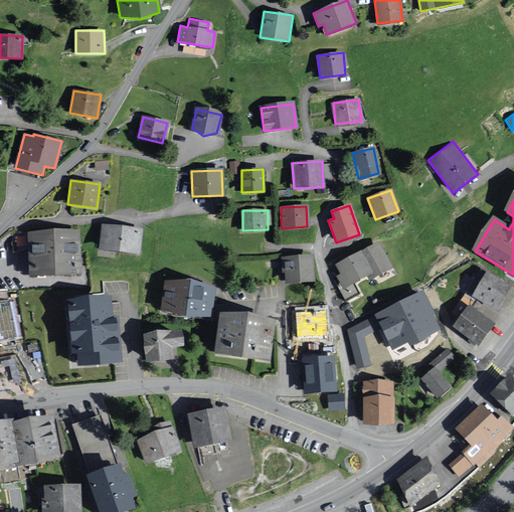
[(100,249),(138,253),(140,230),(103,226),(100,249)]
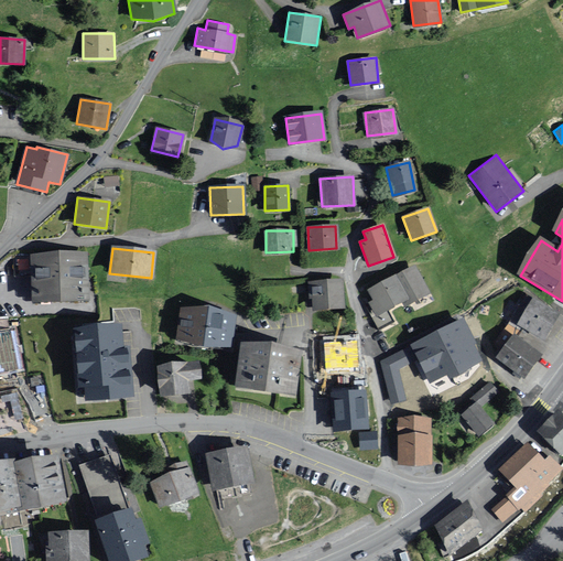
[(35,303),(86,300),(84,255),(33,258),(35,303)]
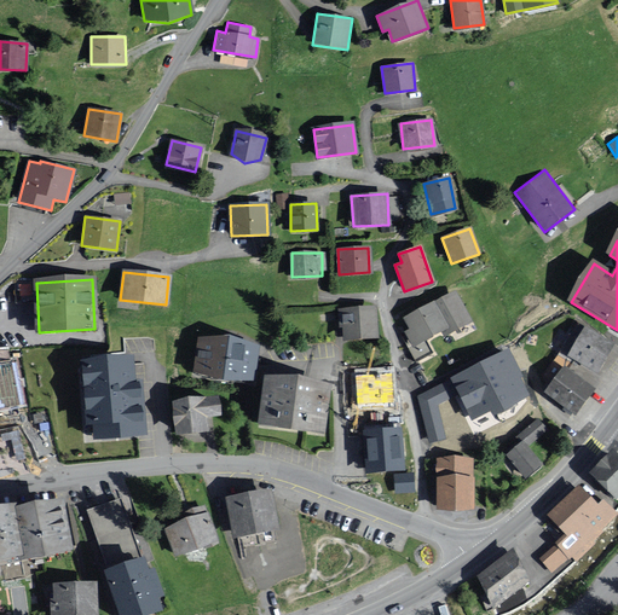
[(454,293),(405,318),(411,329),(406,331),(408,335),(404,337),(415,359),(432,350),(426,337),(439,330),(443,336),(469,321),(454,293)]
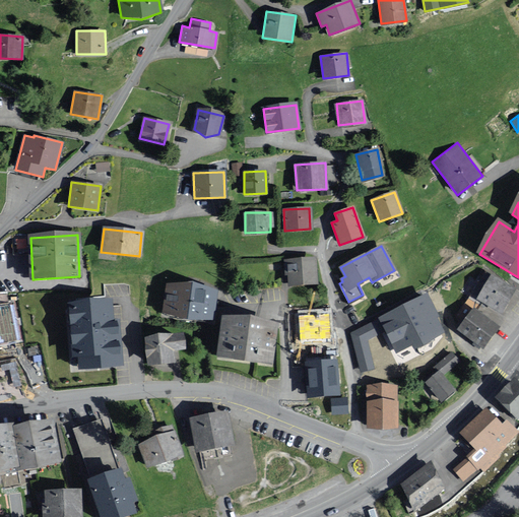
[(316,280),(314,256),(286,258),(288,282),(316,280)]
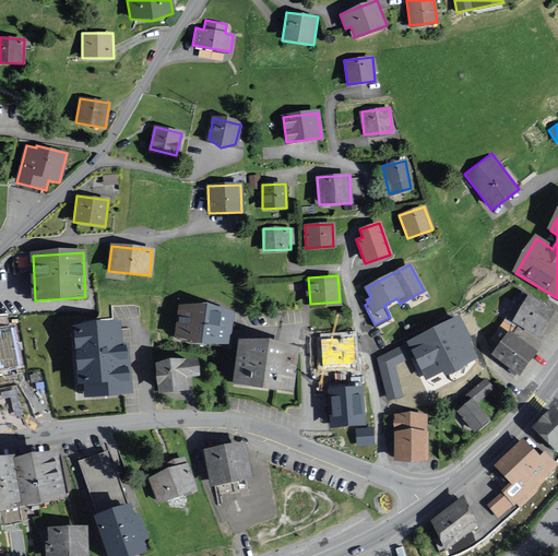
[(527,298),(514,321),(538,335),(551,312),(527,298)]
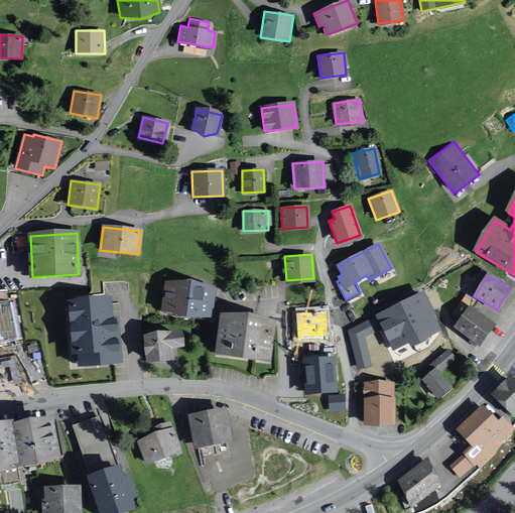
[(214,290),(165,283),(162,309),(210,316),(214,290)]
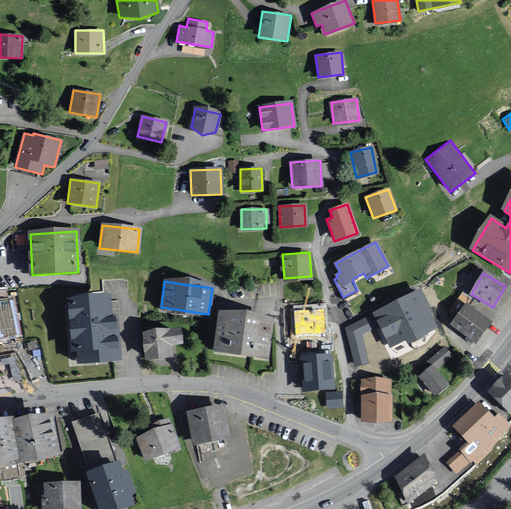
[(420,287),(372,310),(389,346),(437,322),(420,287)]
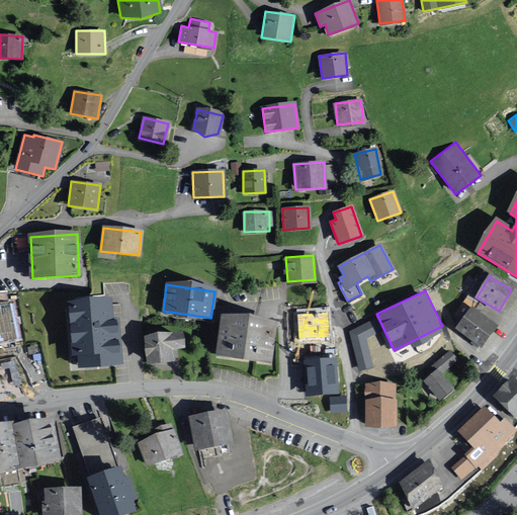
[(3,295),(0,295),(0,341),(18,338),(11,304),(5,305),(3,295)]
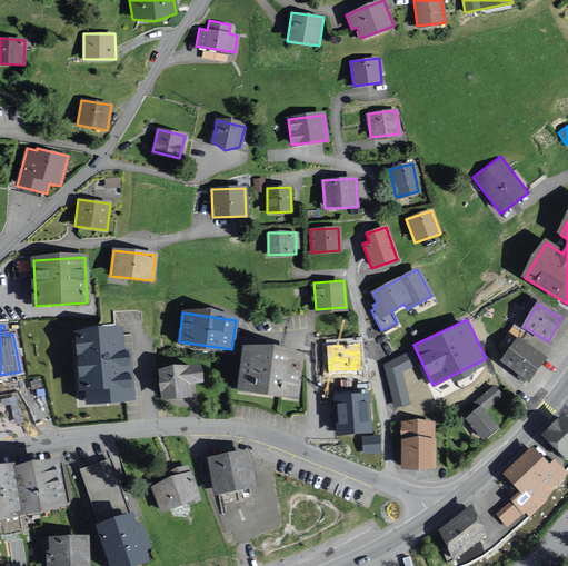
[(122,355),(120,333),(75,336),(79,391),(87,391),(88,405),(132,401),(128,355),(122,355)]
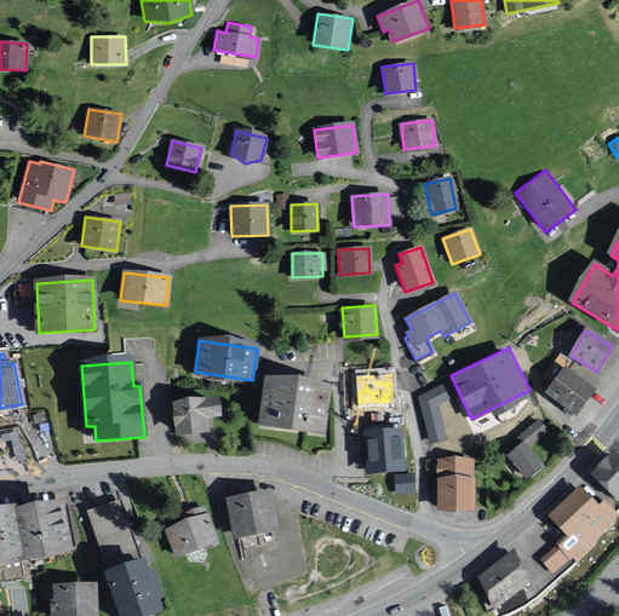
[(393,370),(354,373),(356,404),(395,403),(393,370)]
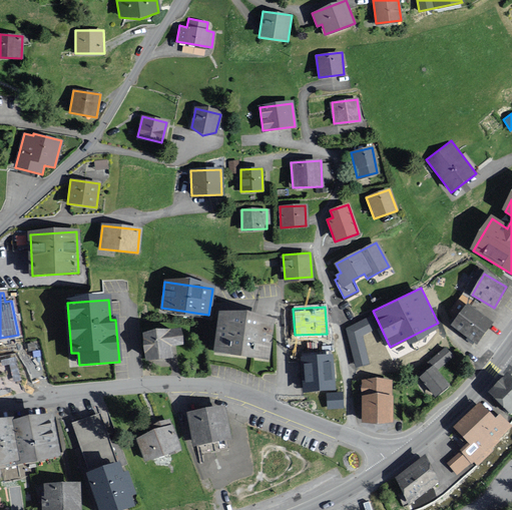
[(467,307),(453,326),(476,343),(490,324),(467,307)]
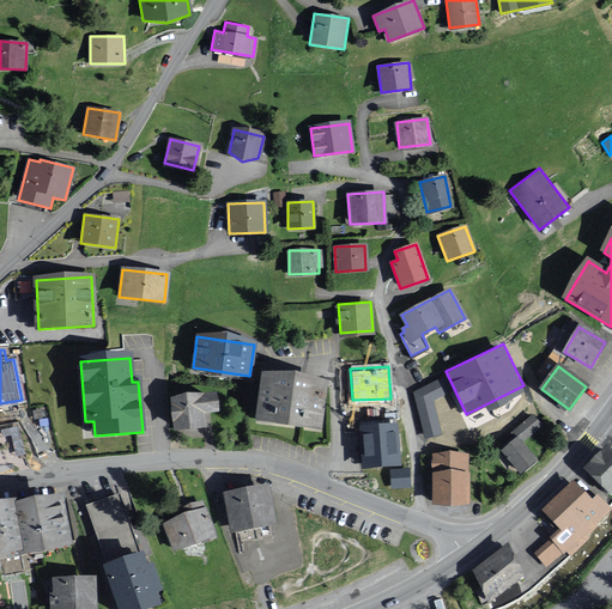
[(326,385),(262,378),(258,419),(320,426),(326,385)]
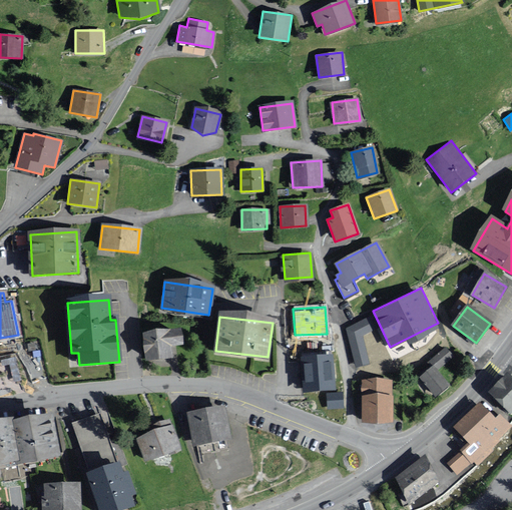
[(179,332),(143,336),(146,360),(170,358),(169,347),(180,346),(179,332)]
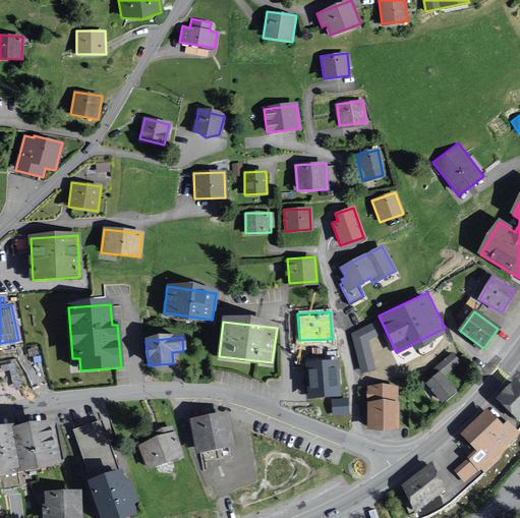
[(457,361),(451,354),(437,365),(443,373),(457,361)]
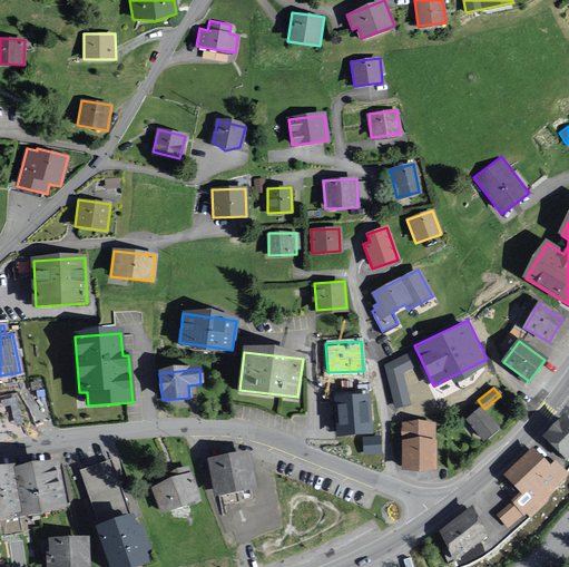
[(368,390),(334,393),(337,430),(371,428),(368,390)]
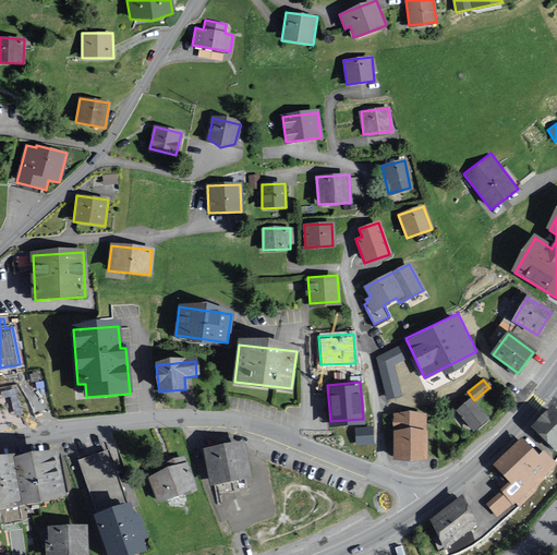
[(458,410),(474,430),(486,420),(470,400),(458,410)]
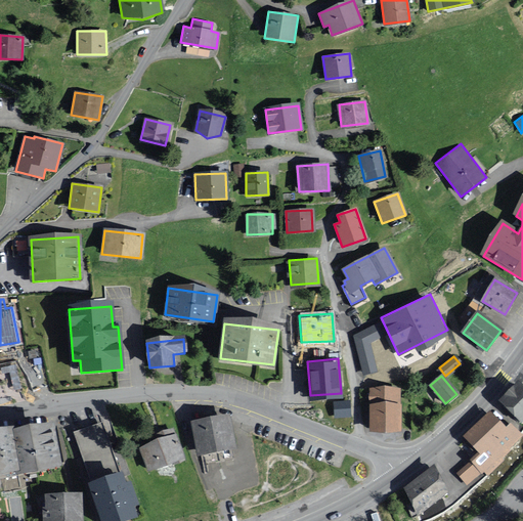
[(522,382),(518,377),(497,396),(521,420),(522,417),(522,382)]
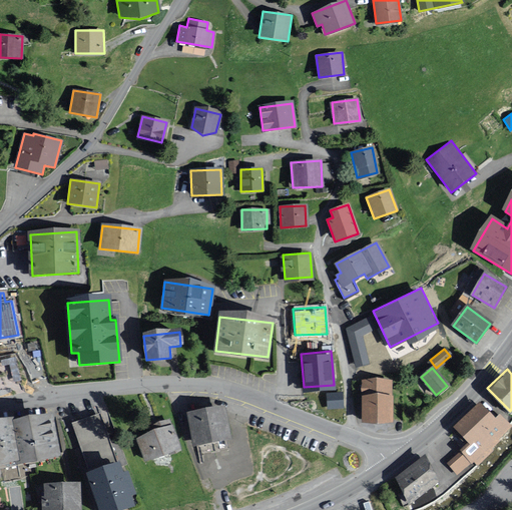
[(365,382),(364,420),(390,421),(391,382),(365,382)]
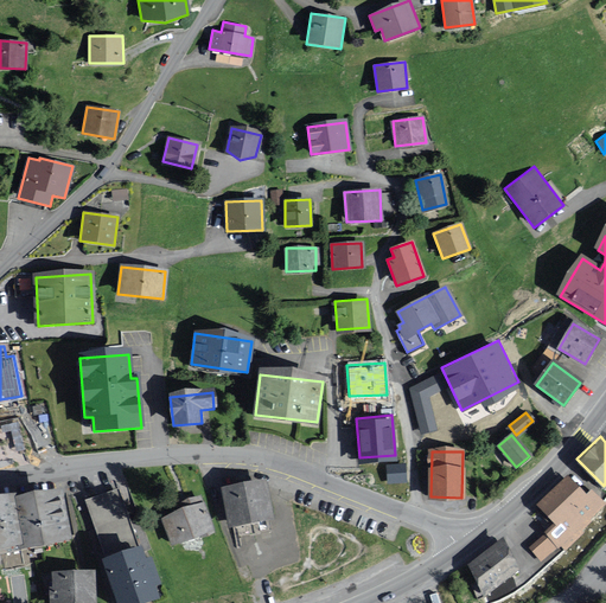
[(406,459),(387,459),(387,478),(407,478),(406,459)]
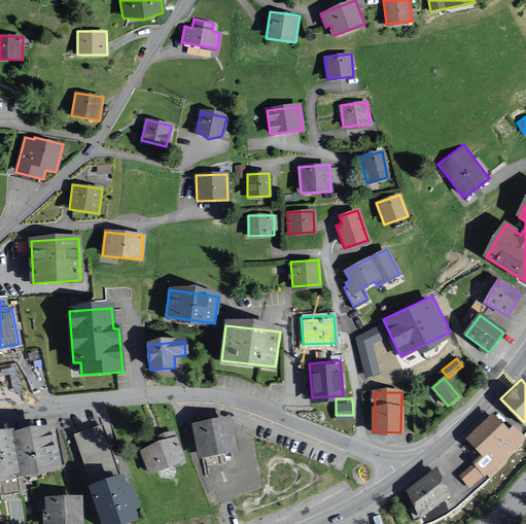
[(512,449),(525,435),(513,423),(509,427),(492,411),(465,438),(480,452),(458,474),(470,486),(485,470),(490,476),(506,460),(504,458),(513,451),(512,449)]
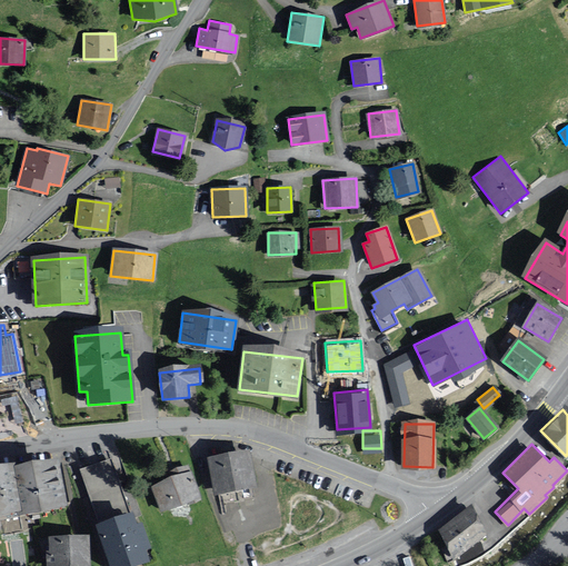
[(248,448),(209,456),(215,486),(255,479),(248,448)]
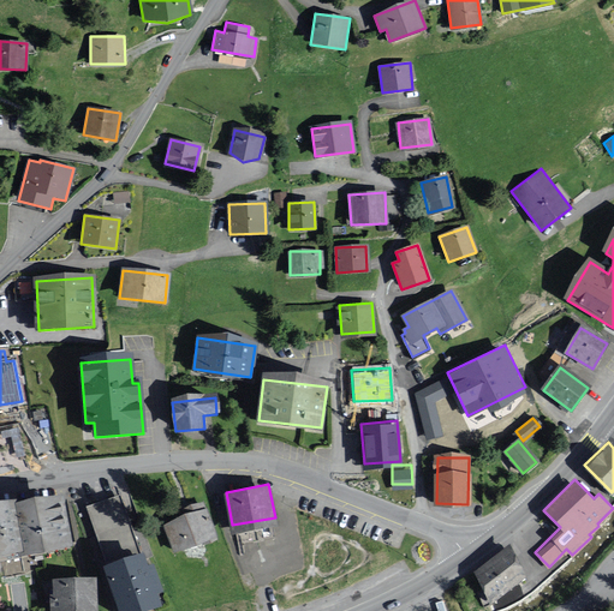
[(0,547),(22,543),(23,547),(70,538),(60,493),(16,503),(15,496),(0,498),(0,547)]
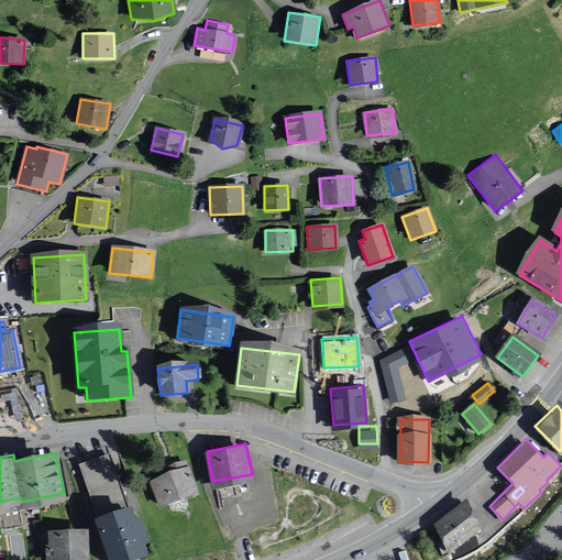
[(108,452),(80,462),(99,515),(127,505),(108,452)]
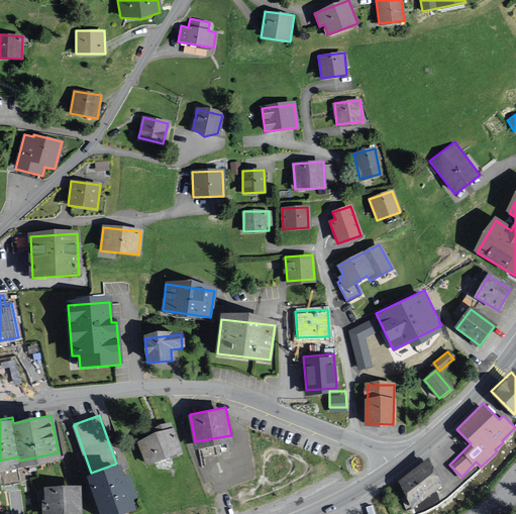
[(159,430),(139,438),(148,460),(180,447),(169,420),(157,425),(159,430)]
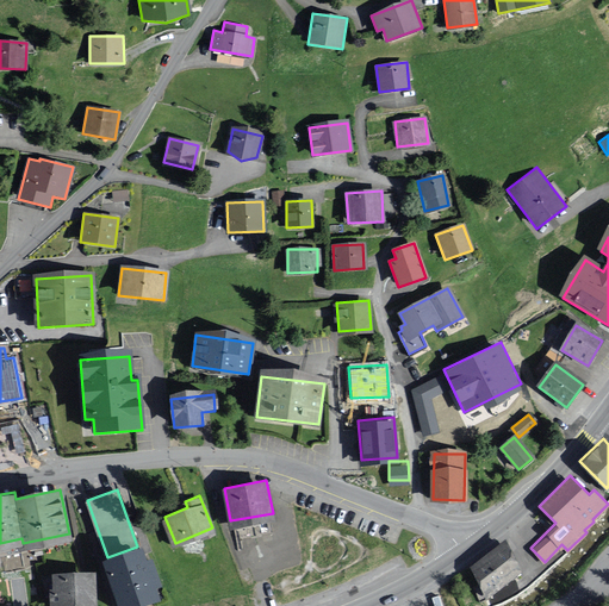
[(503,542),(471,563),(489,588),(520,568),(503,542)]
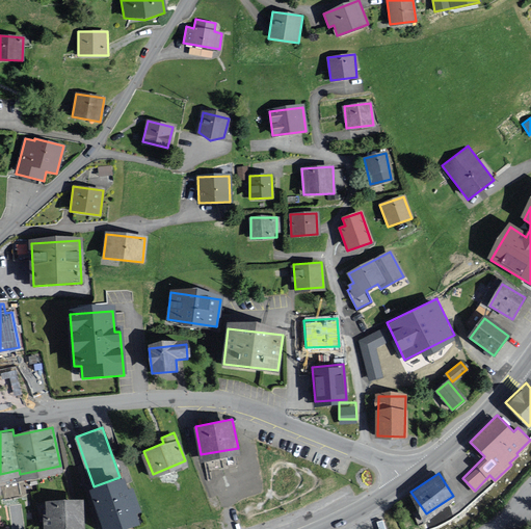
[(123,476),(120,477),(94,486),(90,487),(105,528),(109,528),(137,520),(123,476)]
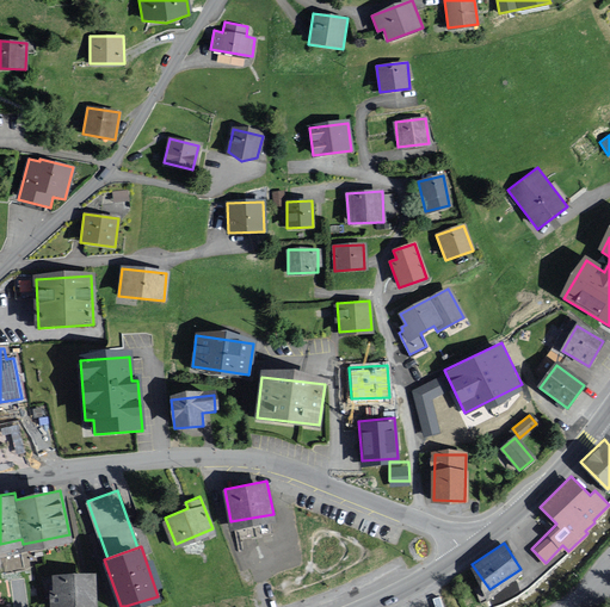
[(50,606),(96,606),(94,571),(54,574),(54,588),(50,588),(50,606)]
